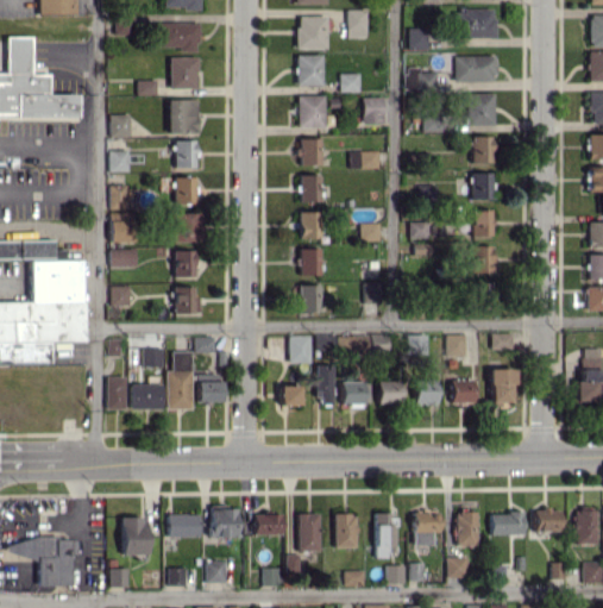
[(39,0),(41,16),(79,14),(77,0),(39,0)]
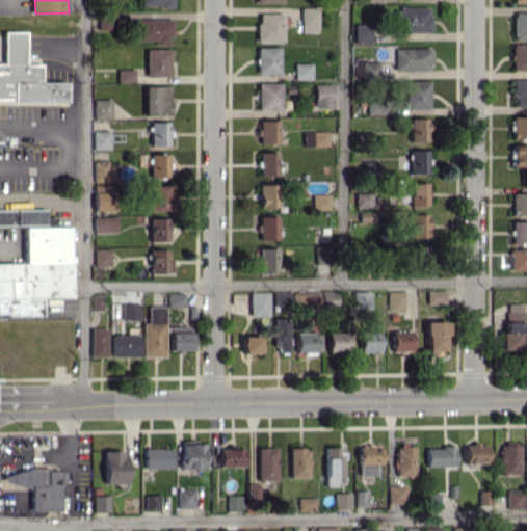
[(176,0),(145,0),(146,8),(177,7),(176,0)]
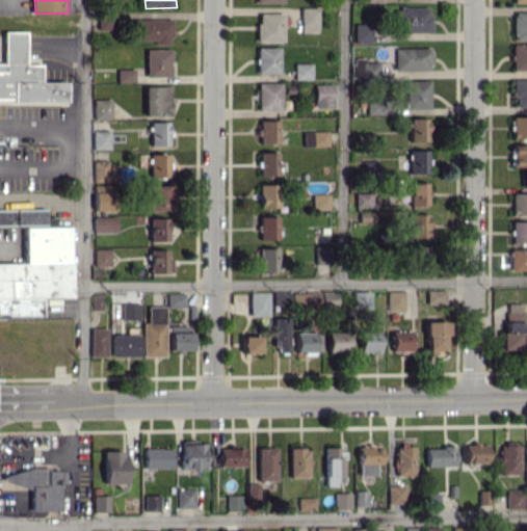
[(305,33),(322,33),(322,8),(305,8),(305,33)]
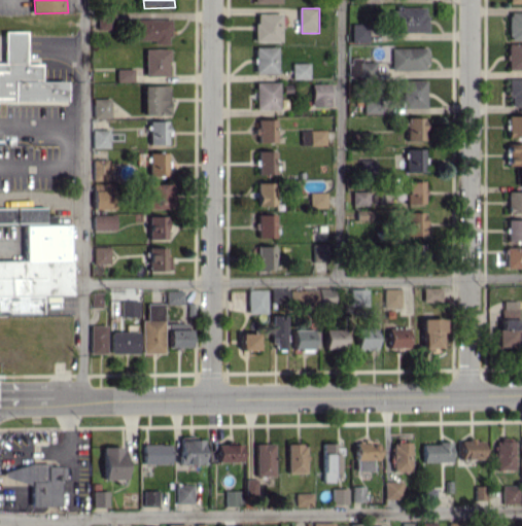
[(394,9),(395,33),(430,33),(429,8),(394,9)]
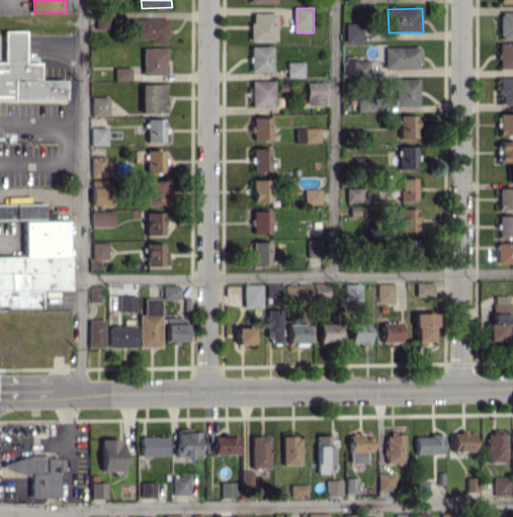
[(512,12),(503,12),(503,38),(512,37),(512,12)]
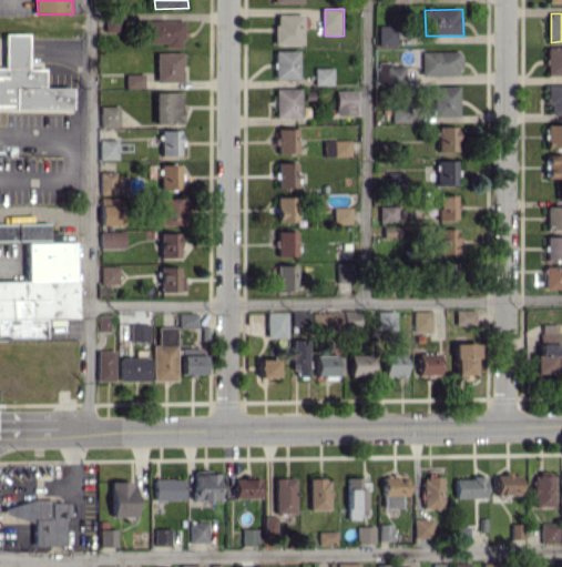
[(306,46),(306,16),(278,14),(278,46),(306,46)]
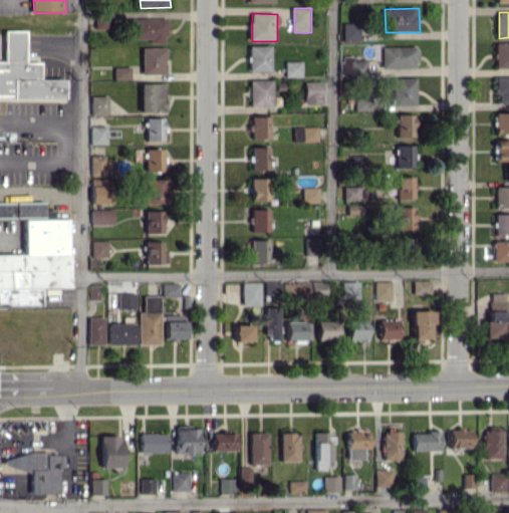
[(111,15),(98,16),(98,30),(111,29),(111,15)]
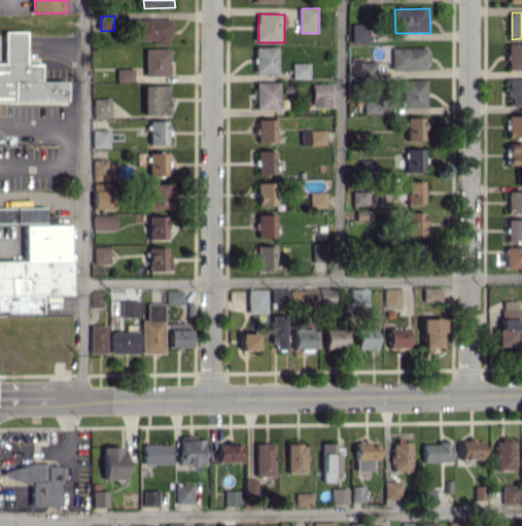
[(140,41),(157,40),(158,45),(174,45),(173,20),(139,20),(140,41)]
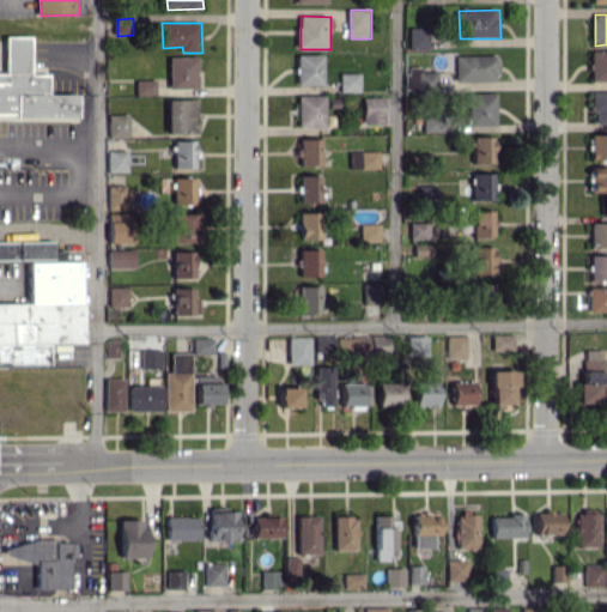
[(413,50),(432,50),(432,29),(413,29),(413,50)]
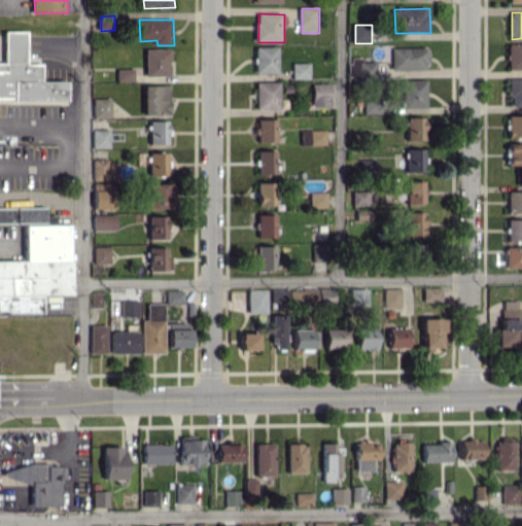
[(29,32),(7,32),(7,63),(0,63),(0,102),(70,102),(70,81),(44,81),(44,64),(29,64),(29,32)]
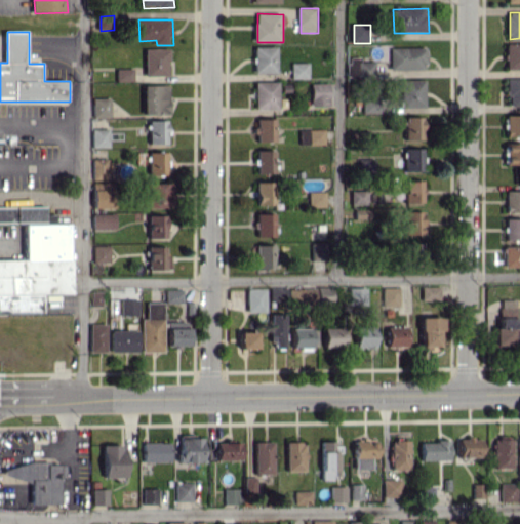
[(519,43),(509,44),(509,71),(519,70),(519,43)]
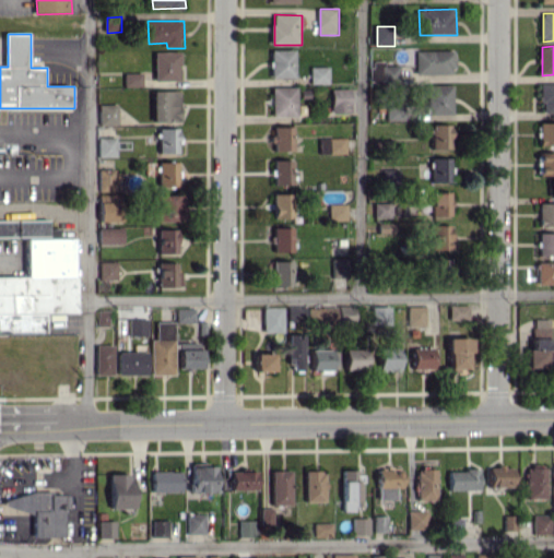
[(274,50),(274,78),(297,79),(298,50),(274,50)]
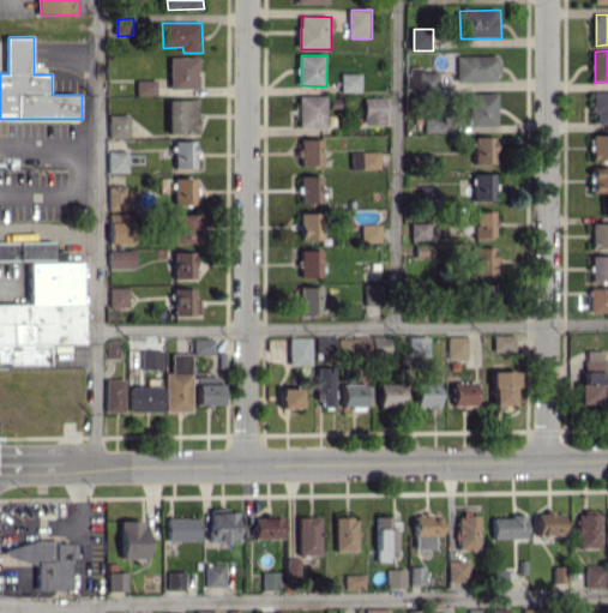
[(459,58),(459,83),(500,82),(500,56),(459,58)]
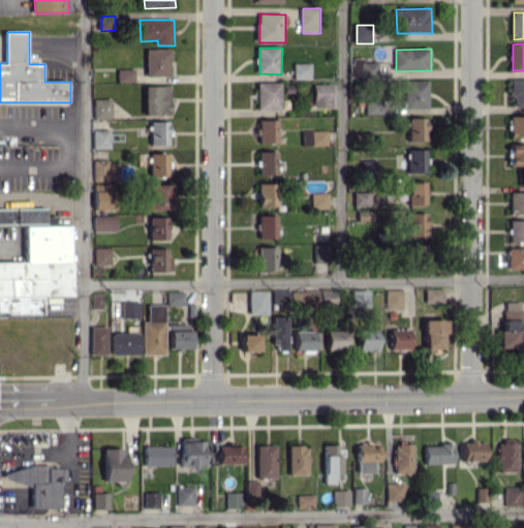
[(149,50),(149,78),(174,76),(173,50),(149,50)]
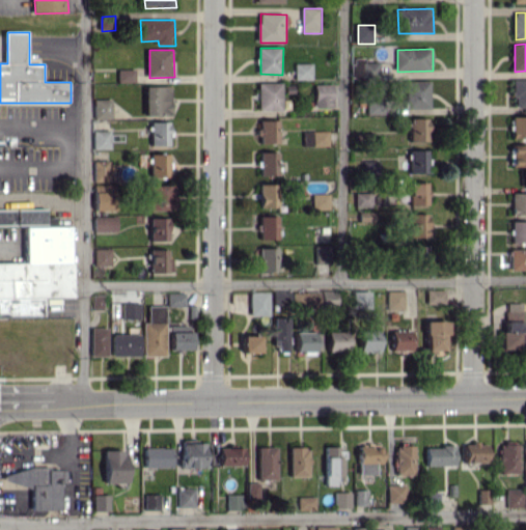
[(314,80),(314,63),(298,63),(298,80),(314,80)]
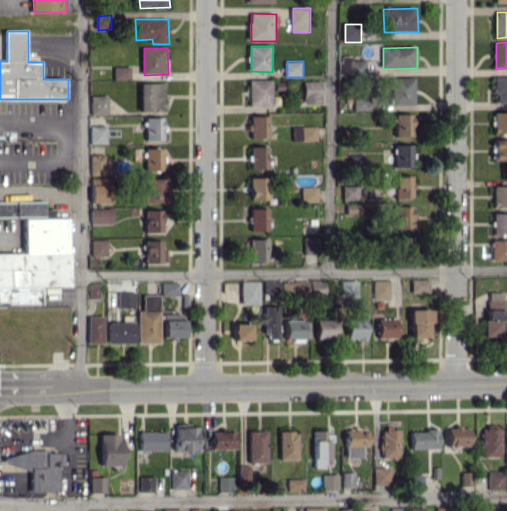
[(367,61),(351,61),(351,74),(367,75),(367,61)]
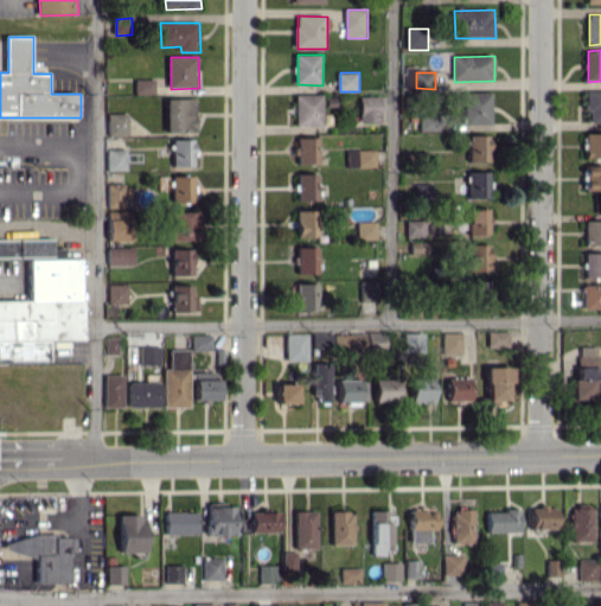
[(139,95),(158,94),(158,80),(139,80),(139,95)]
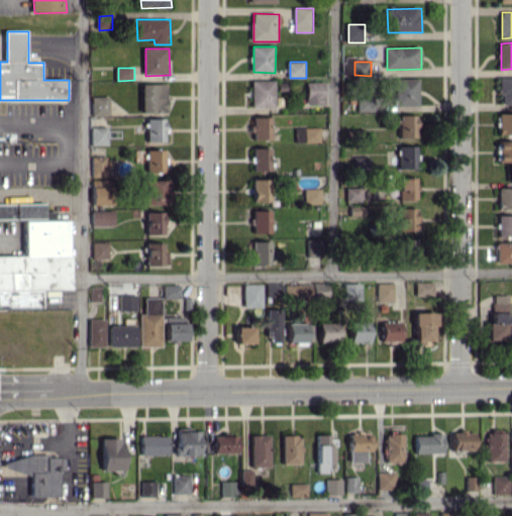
[(503,105),(511,105),(511,77),(503,78),(503,105)]
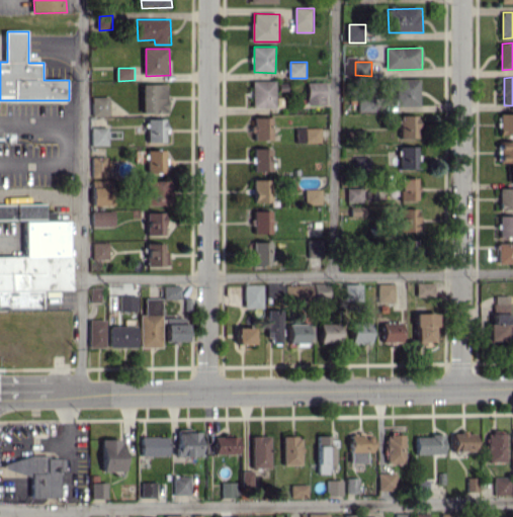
[(422,79),(399,80),(399,107),(422,106),(422,79)]
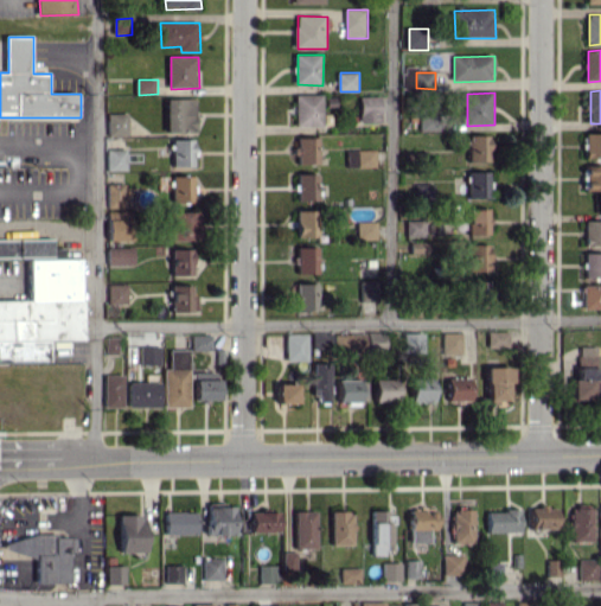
[(299,127),(325,127),(325,95),(298,95),(299,127)]
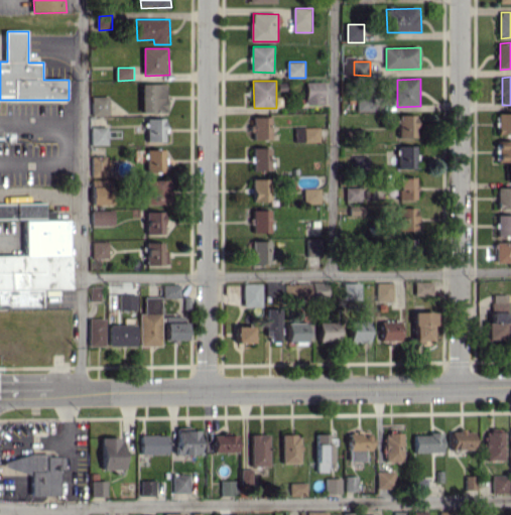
[(327,82),(308,83),(308,105),(327,105),(327,82)]
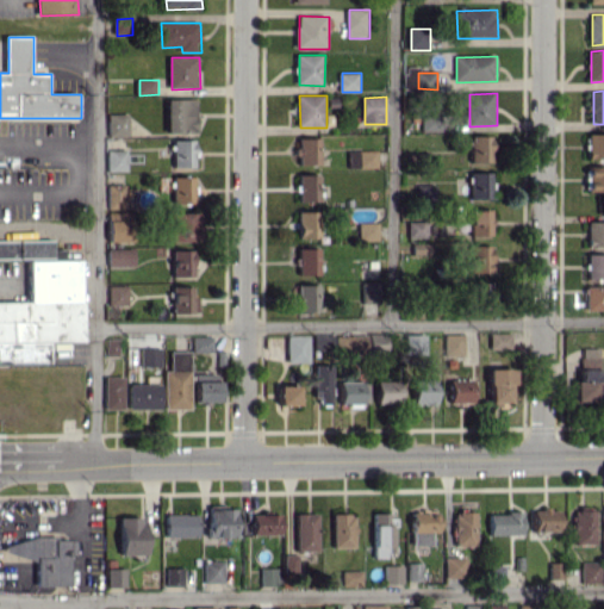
[(169,100),(169,134),(200,134),(199,99),(169,100)]
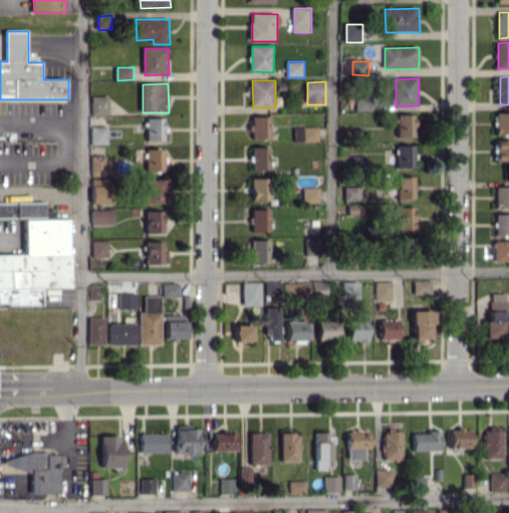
[(94,115),(111,115),(110,96),(93,96),(94,115)]
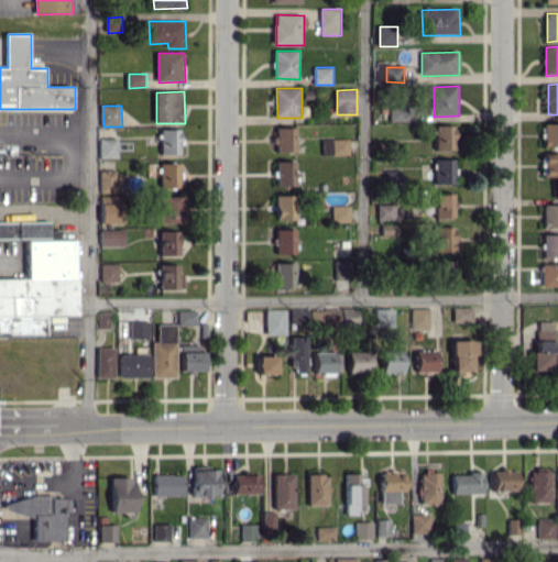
[(412,122),(412,108),(393,108),(393,121),(412,122)]
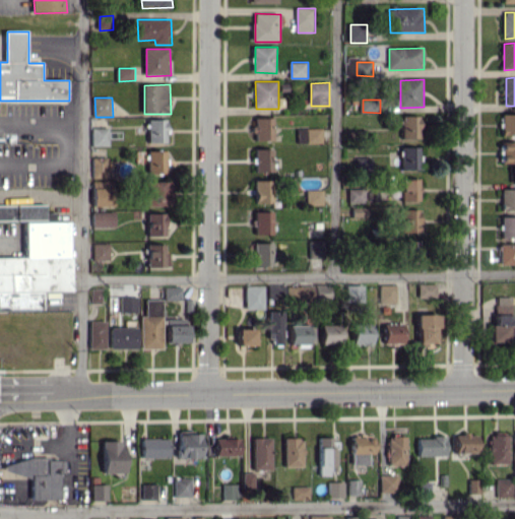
[(514,115),(504,115),(504,136),(514,136),(514,115)]
